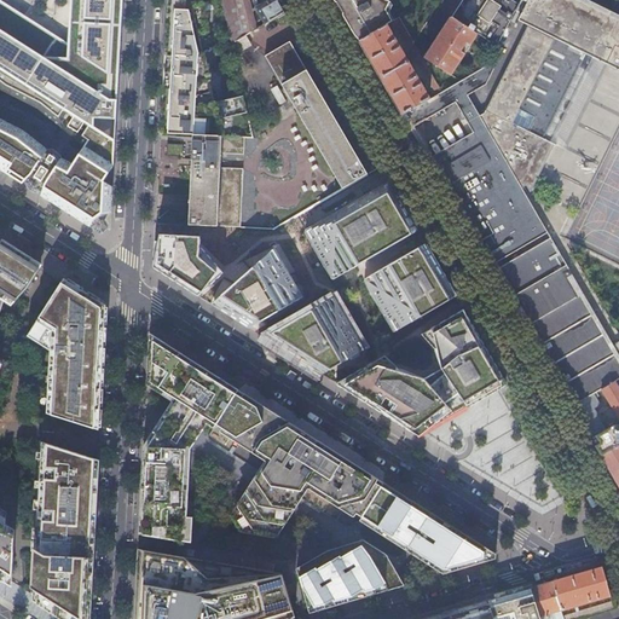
[(0,0),(0,68),(115,142),(122,0),(0,0)]
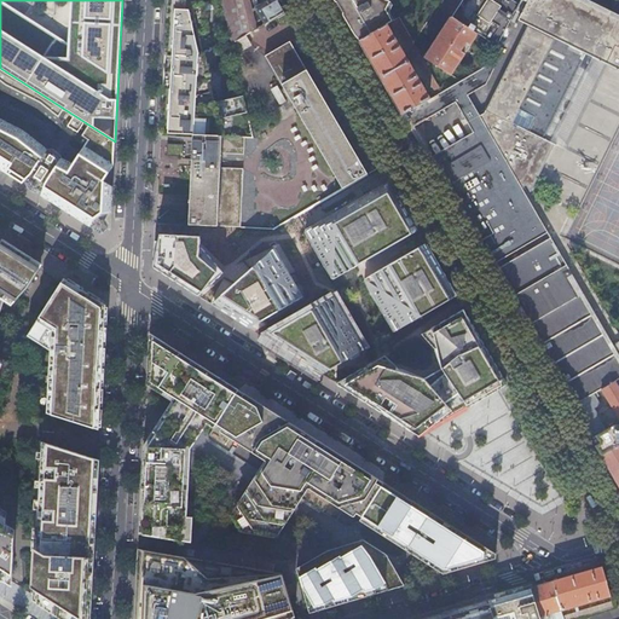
[(203,55),(198,35),(209,33),(202,4),(195,5),(195,0),(167,0),(167,10),(162,106),(161,134),(194,136),(224,138),(220,119),(221,119),(223,120),(247,114),(243,97),(214,104),(209,82),(210,81),(204,53),(203,55)]
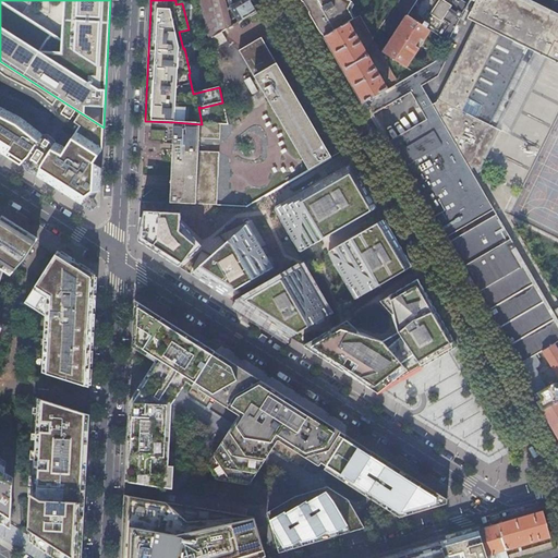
[(198,0),(208,40),(208,39),(220,33),(231,26),(222,0),(213,0),(211,0),(198,0)]
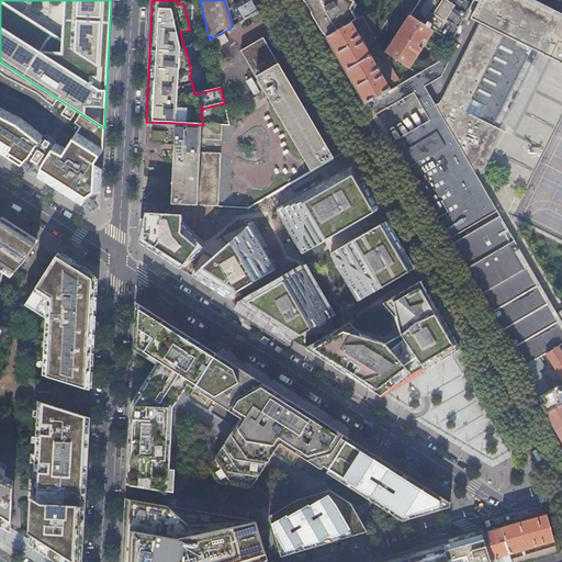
[(244,0),(233,7),(242,21),(261,9),(256,0),(244,0)]
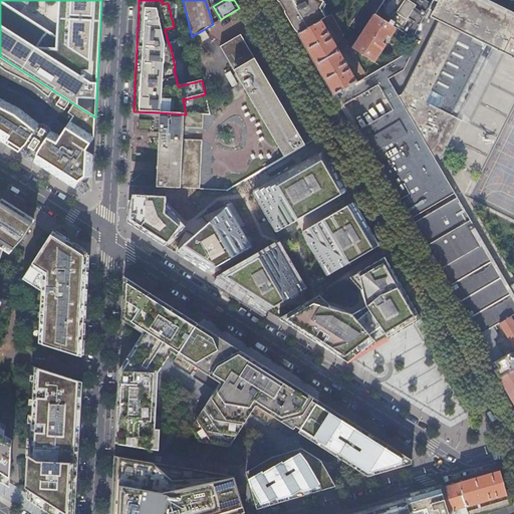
[(277,0),(286,15),(287,16),(304,0),(277,0)]
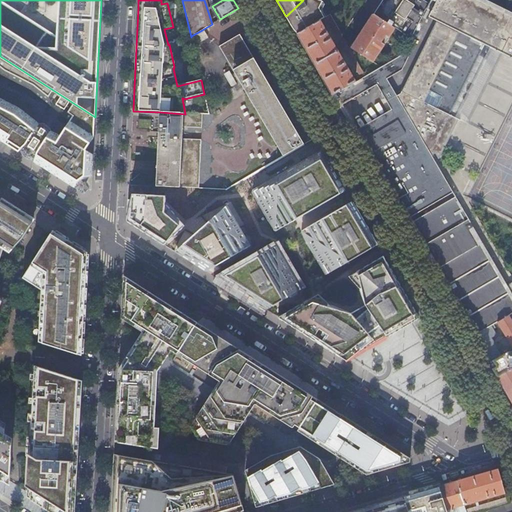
[(317,0),(303,0),(286,16),(288,19),(295,32),(297,34),(319,21),(323,19),(317,9),(321,2),(317,0)]
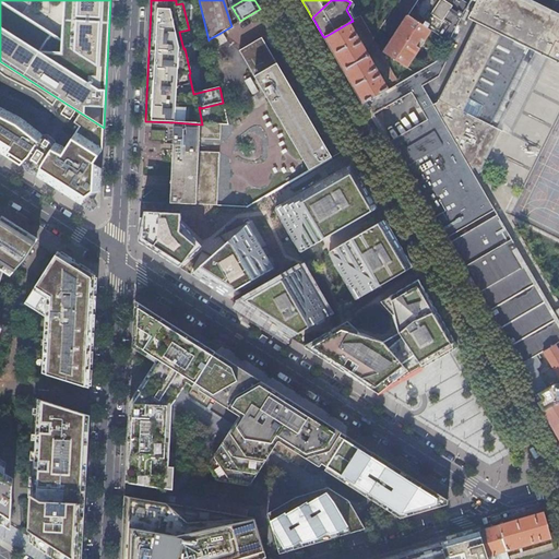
[(419,141),(415,134),(405,141),(408,146),(393,156),(405,177),(442,240),(495,211),(471,170),(475,168),(478,175),(500,131),(499,130),(537,54),(558,63),(558,14),(530,0),(487,0),(437,103),(433,105),(427,95),(416,100),(433,132),(419,141)]
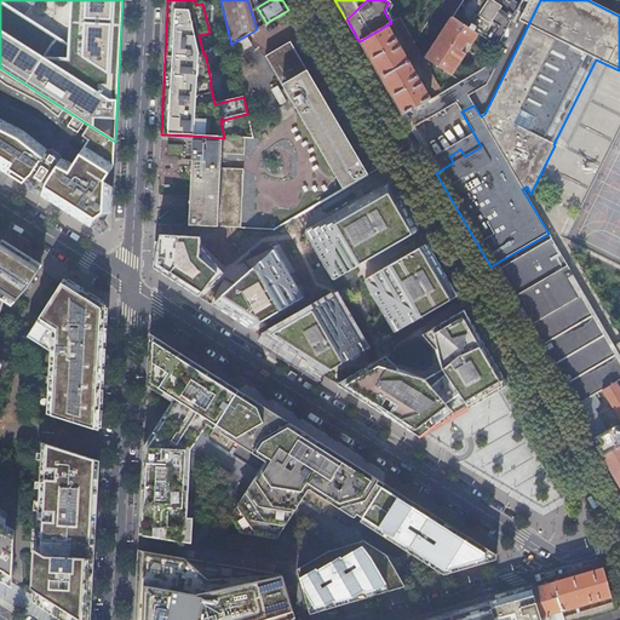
[(463,0),(452,18),(477,35),(477,34),(491,44),(498,47),(518,4),(512,0),(463,0)]
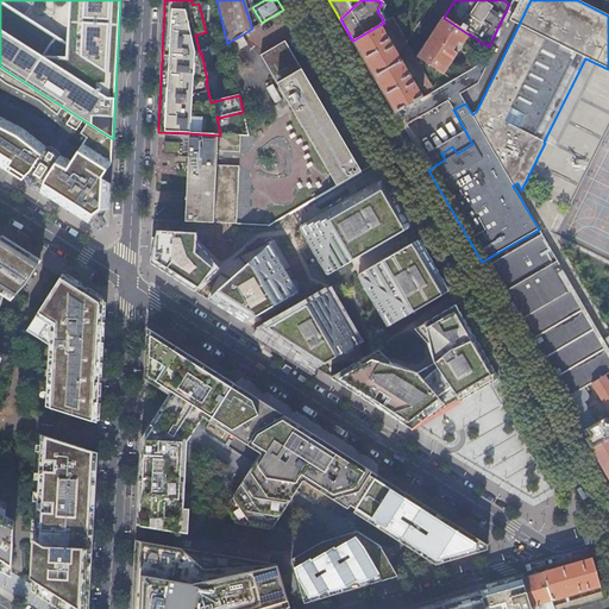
[(382,12),(377,11),(384,23),(388,20),(382,12)]
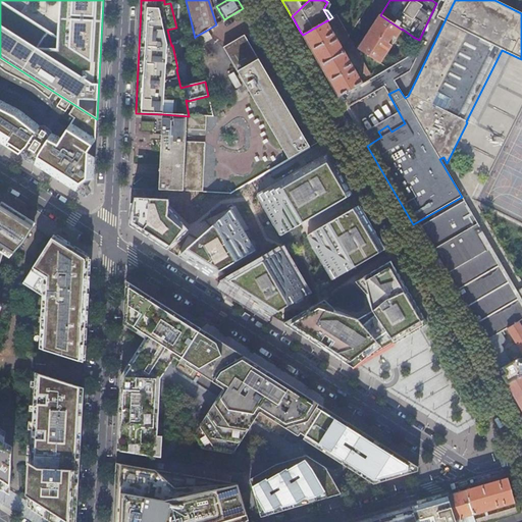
[(349,37),(336,15),(332,17),(329,19),(325,21),(327,24),(334,21),(350,49),(344,53),(346,56),(352,52),(368,80),(372,77),(354,47),(353,45),(349,37)]
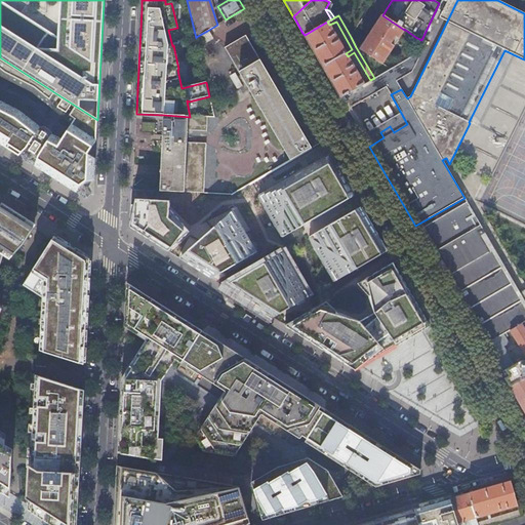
[(382,15),(361,50),(382,64),(394,45),(391,44),(394,39),(397,41),(404,30),(382,15)]
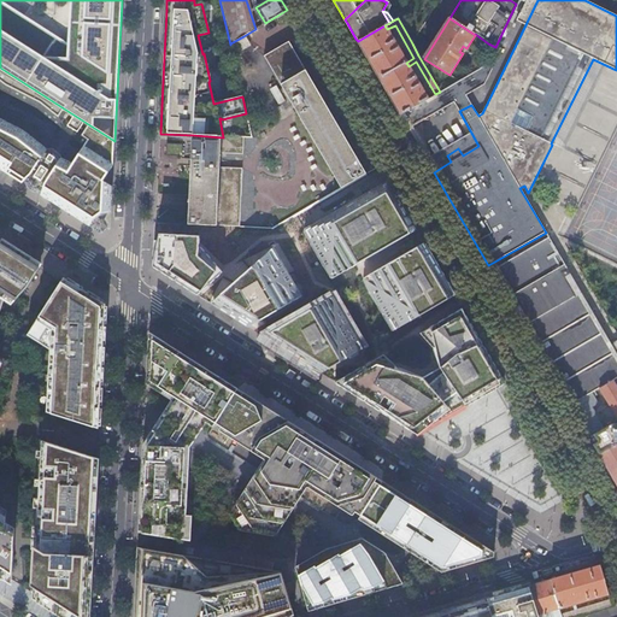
[(356,39),(347,23),(346,24),(347,25),(348,28),(350,30),(351,31),(352,34),(353,35),(354,37),(356,39)]
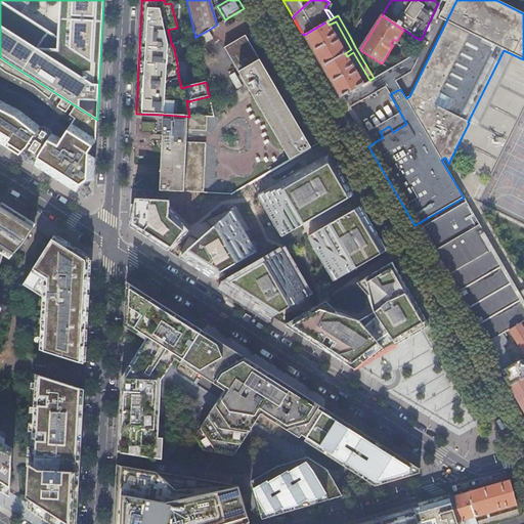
[(329,25),(326,22),(304,35),(321,66),(340,97),(363,84),(347,56),(345,53),(329,25)]
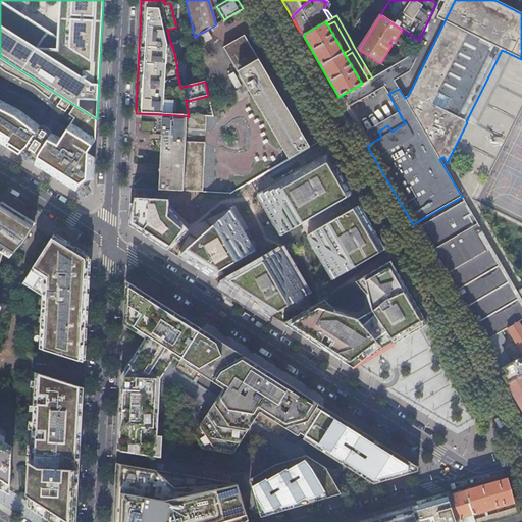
[(206,31),(195,37),(200,46),(211,39),(206,31)]
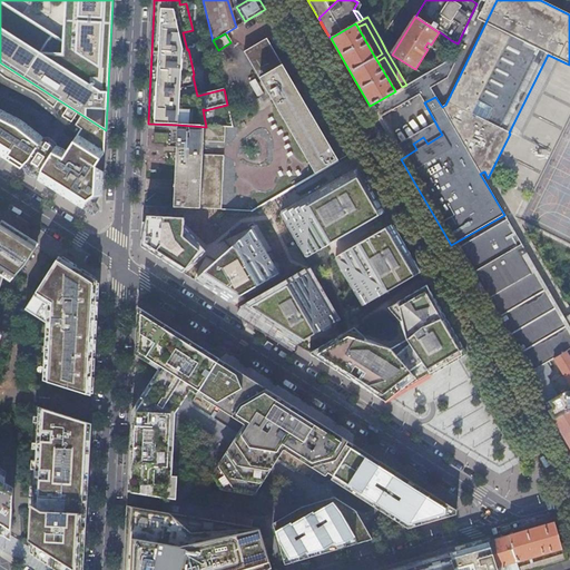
[(244,51),(316,174),(338,160),(297,91),(293,84),(265,39),(244,51)]
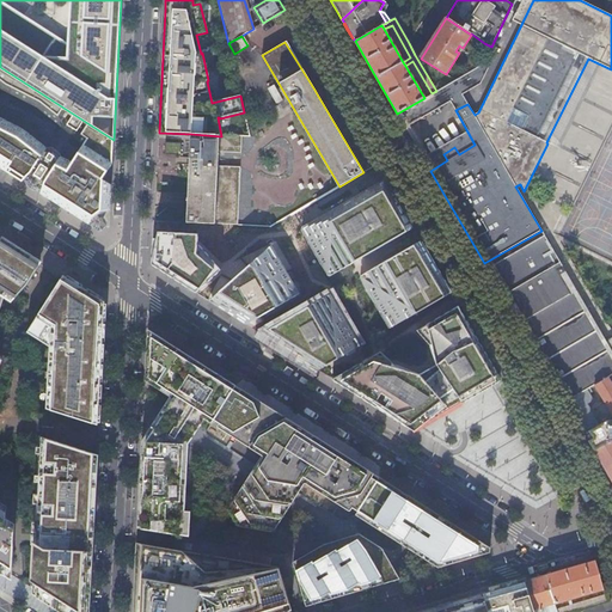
[(466,62),(470,71),(483,63),(478,55),(466,62)]
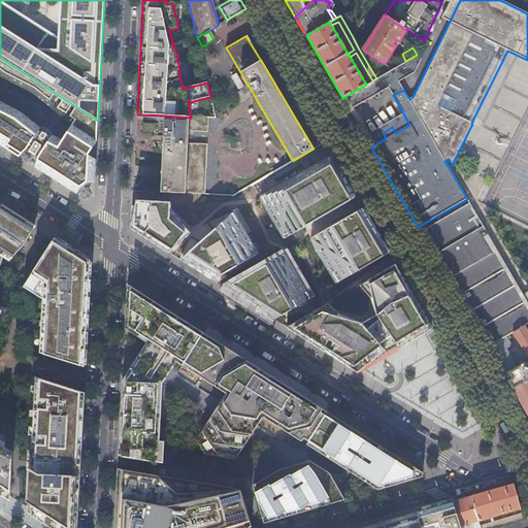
[(366,85),(342,98),(350,110),(352,109),(389,88),(399,81),(415,72),(425,50),(417,55),(405,61),(392,69),(376,78),(372,80),(366,85)]
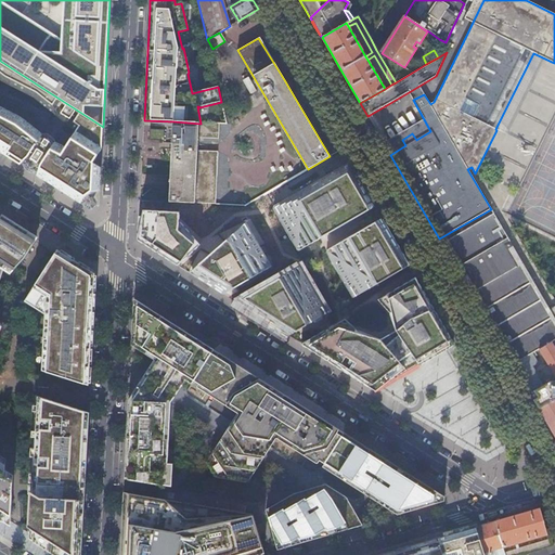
[(103,127),(0,61),(0,80),(2,81),(16,89),(34,98),(76,131),(65,147),(55,142),(41,165),(39,170),(37,176),(80,203),(100,190),(101,168),(93,163),(102,149),(103,127)]
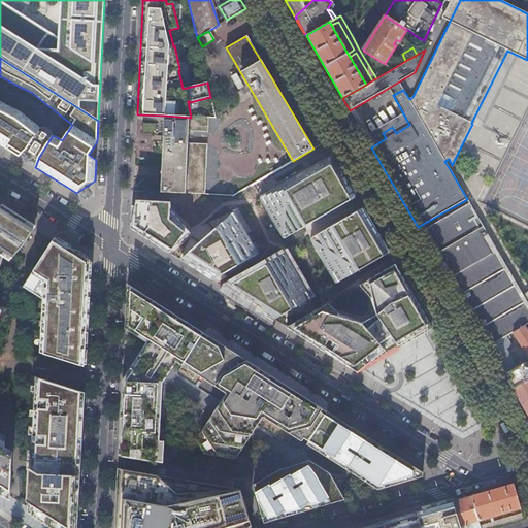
[(237,72),(233,75),(239,87),(243,85),(237,72)]
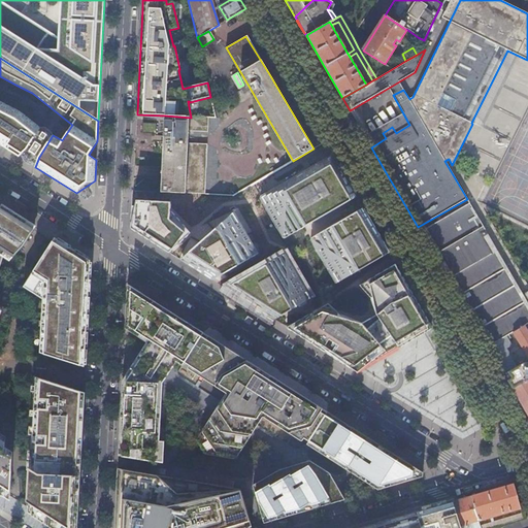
[(20,111),(0,101),(0,144),(19,157),(22,154),(29,145),(40,128),(20,111)]
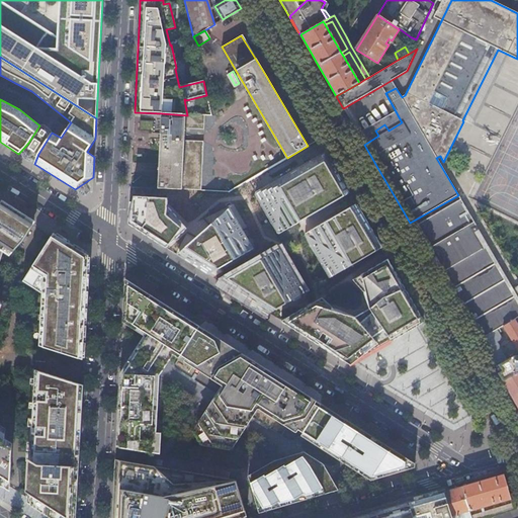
[(162,113),(158,189),(160,189),(167,189),(178,190),(197,190),(201,190),(203,142),(185,141),(185,128),(204,130),(204,115),(187,115),(162,113)]
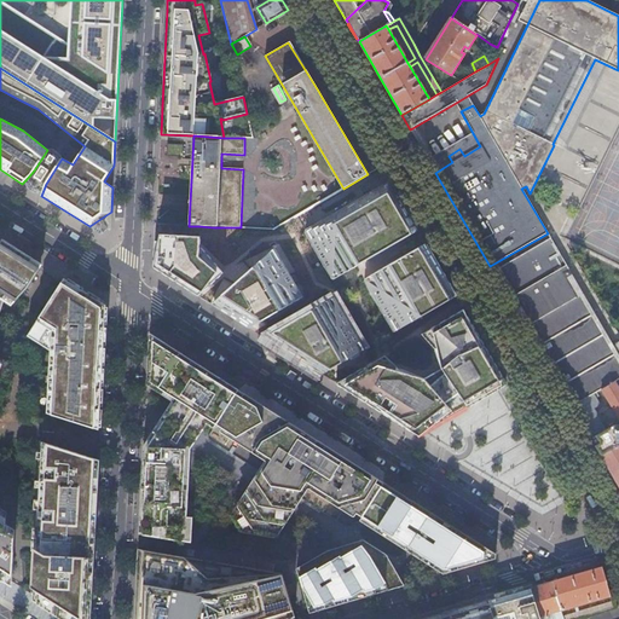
[(185,144),(166,143),(165,155),(185,156),(185,144)]
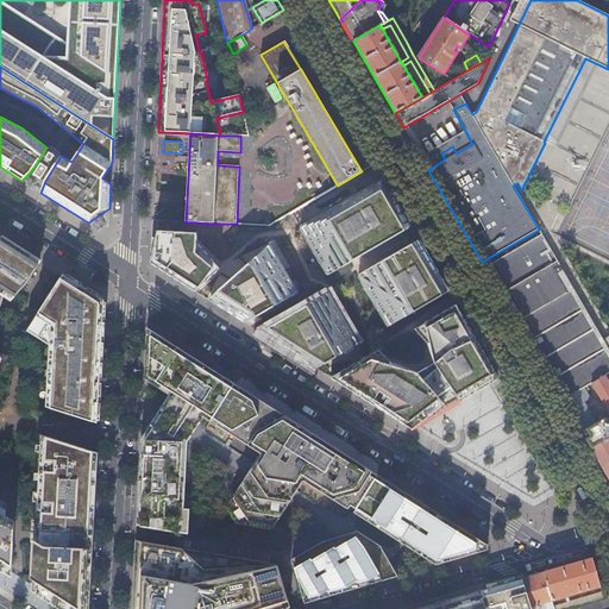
[(50,148),(46,148),(33,168),(25,177),(29,179),(29,181),(30,183),(31,184),(32,186),(35,187),(37,187),(38,186),(41,186),(43,187),(45,181),(61,156),(60,154),(58,151),(54,149),(50,148)]
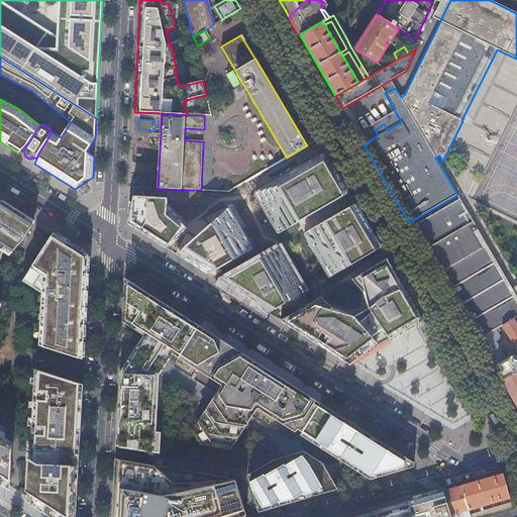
[(348,192),(325,152),(254,193),(278,233),(348,192)]
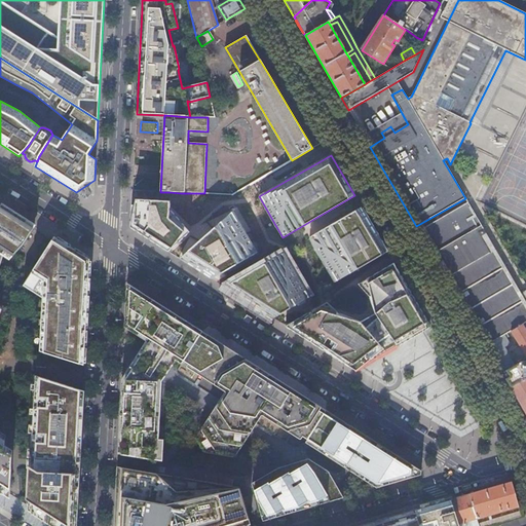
[(170,201),(132,200),(130,218),(130,227),(168,252),(189,232),(180,222),(167,211),(170,201)]
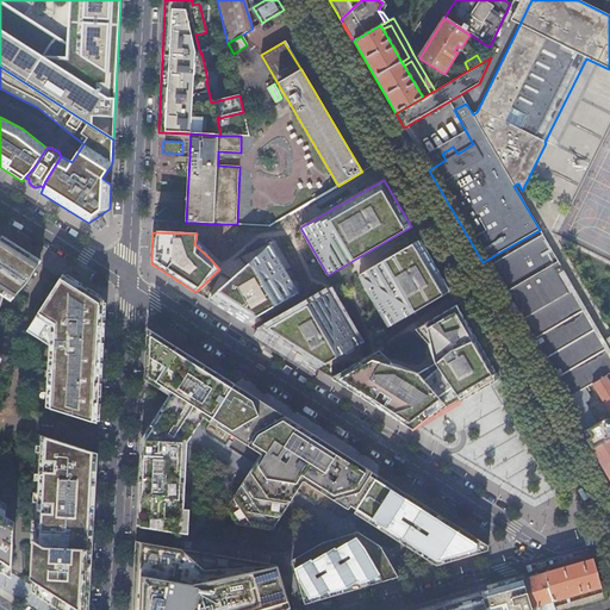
[(542,235),(491,265),(509,296),(514,305),(516,304),(524,318),(518,322),(554,385),(556,384),(566,400),(584,388),(593,384),(609,373),(609,336),(604,340),(574,290),(568,293),(558,274),(564,271),(542,235)]
